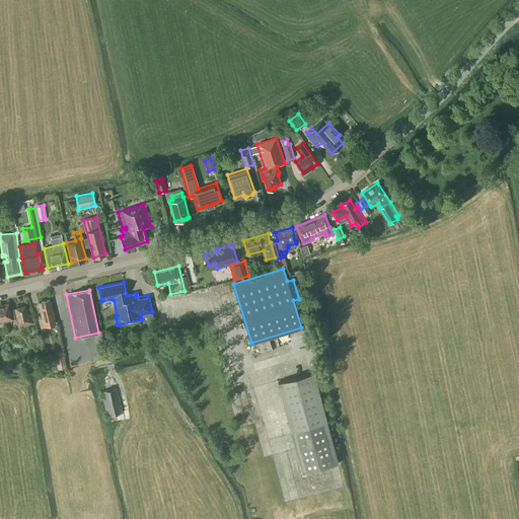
[(39,302),(42,317),(42,318),(39,319),(41,327),(56,324),(50,299),(39,302)]
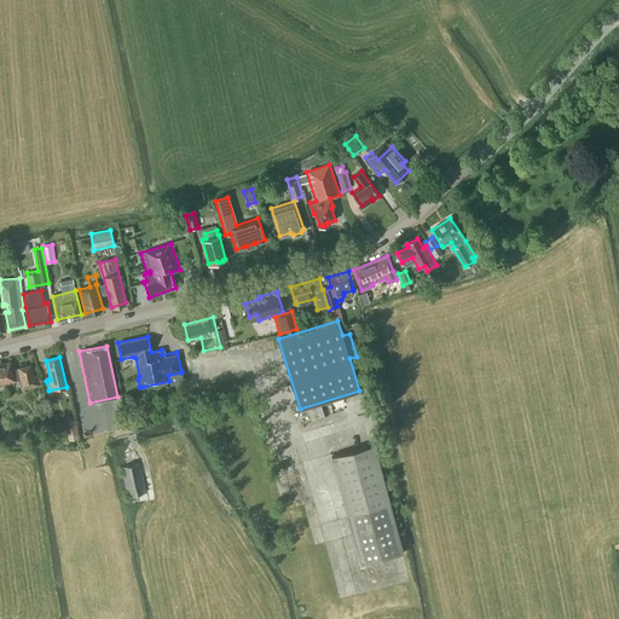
[(0,363),(0,382),(5,381),(5,383),(15,381),(16,381),(21,380),(23,389),(39,385),(36,374),(33,375),(30,364),(12,369),(10,362),(0,363)]
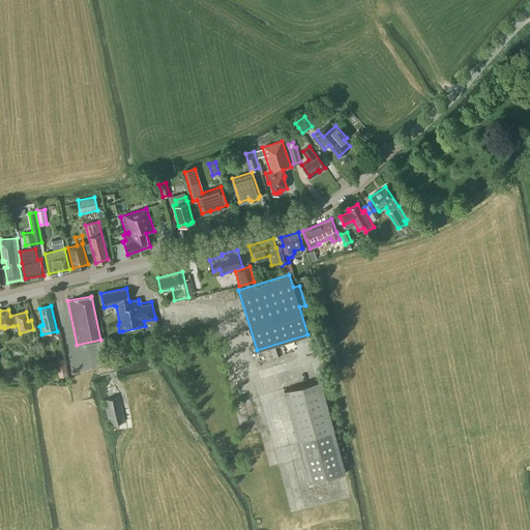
[(60,374),(67,372),(64,358),(58,359),(60,374)]
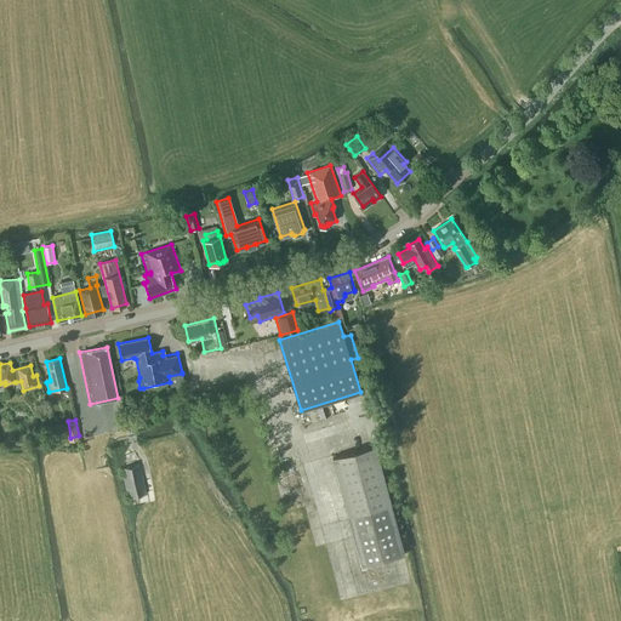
[(375,446),(332,457),(362,565),(404,553),(375,446)]
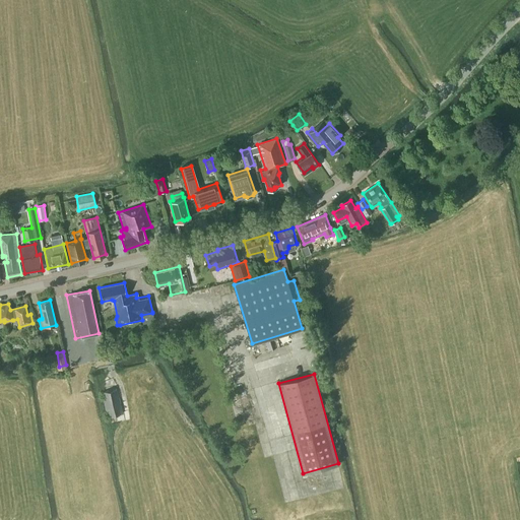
[(117,388),(102,392),(107,416),(123,412),(117,388)]
